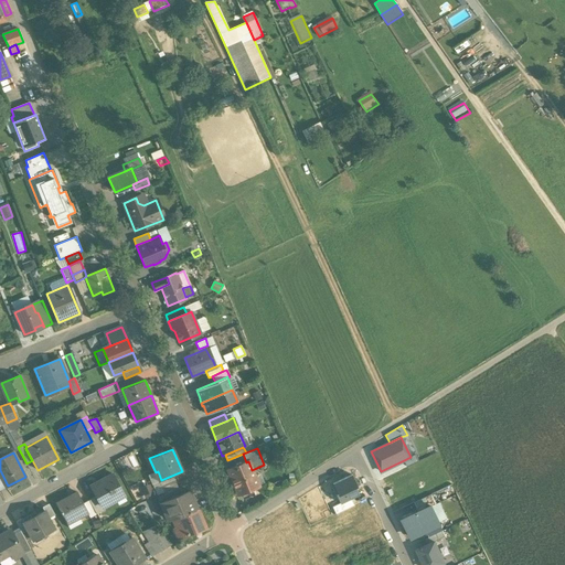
[(411,457),(404,460),(407,467),(419,461),(416,455),(411,457)]
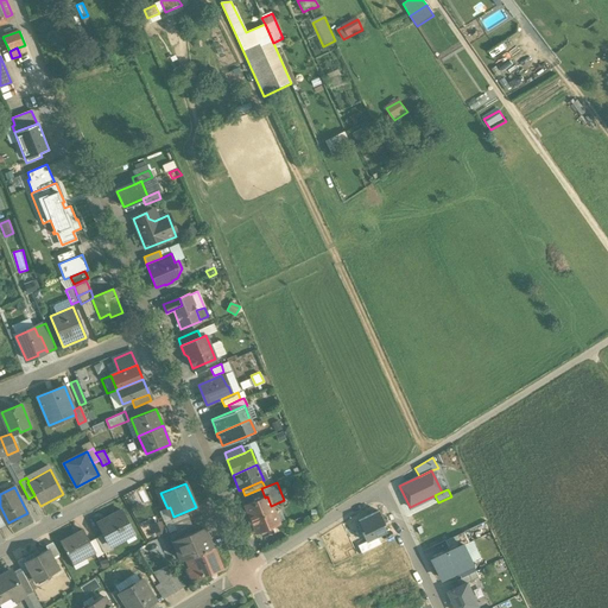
[(271,506),(267,496),(265,498),(261,499),(258,498),(254,499),(253,502),(245,506),(257,532),(260,530),(261,531),(263,531),(264,531),(267,532),(271,531),(272,527),(271,526),(278,523),(271,506)]
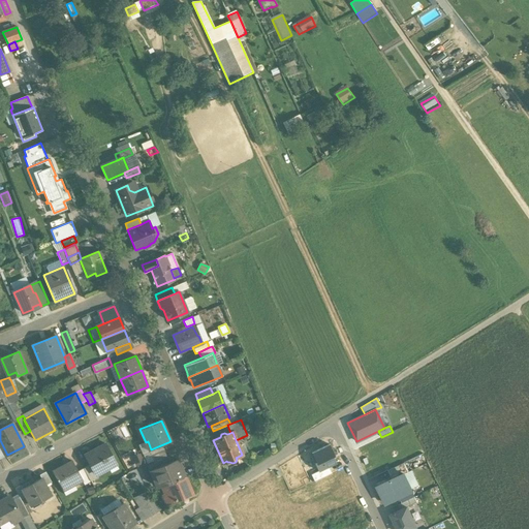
[(146,442),(144,438),(135,441),(141,454),(149,450),(146,442)]
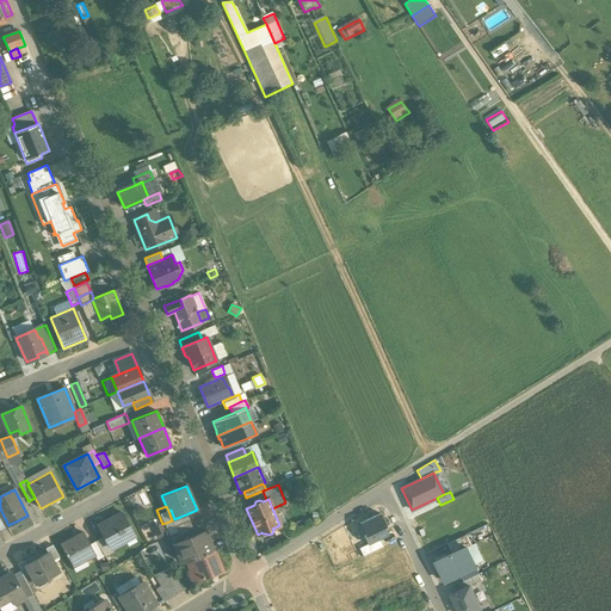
[(122,513),(98,525),(104,537),(110,548),(111,547),(134,535),(122,513)]
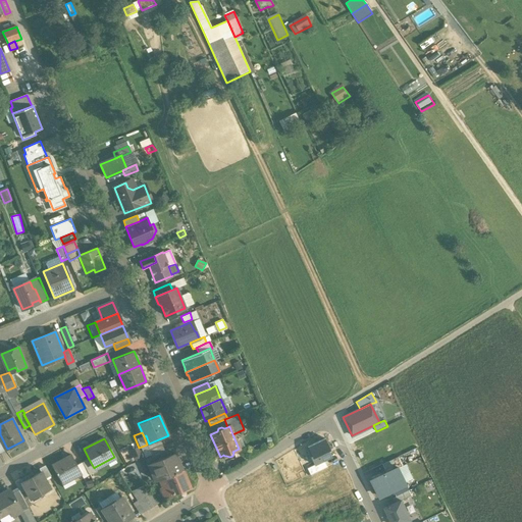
[(331,457),(328,451),(329,450),(324,438),(307,447),(312,457),(310,458),(314,465),(331,457)]
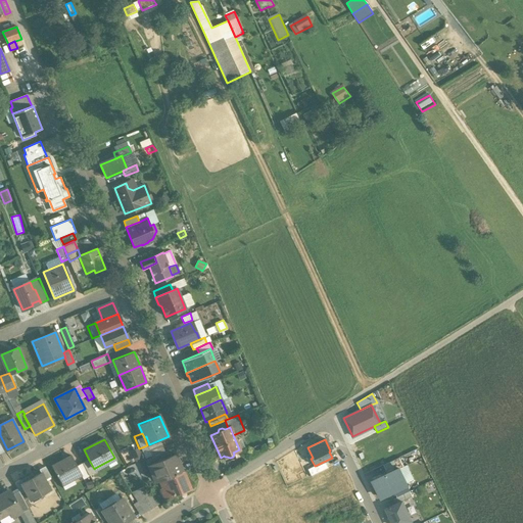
[(162,445),(149,450),(152,458),(164,453),(162,445)]
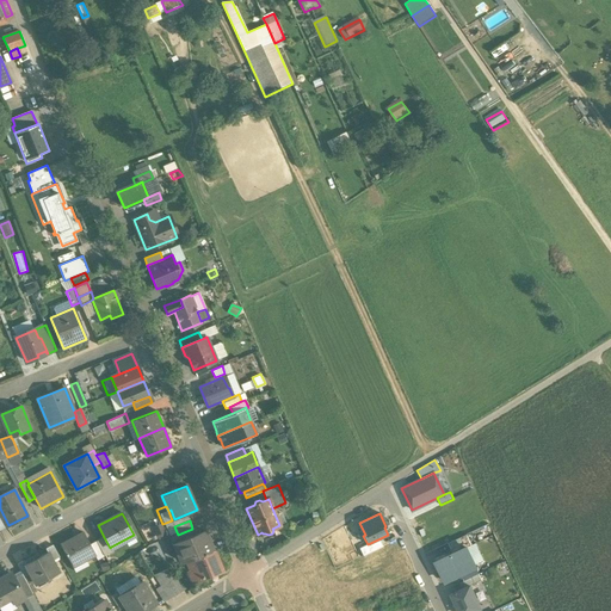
[(153,526),(156,538),(166,535),(161,523),(153,526)]
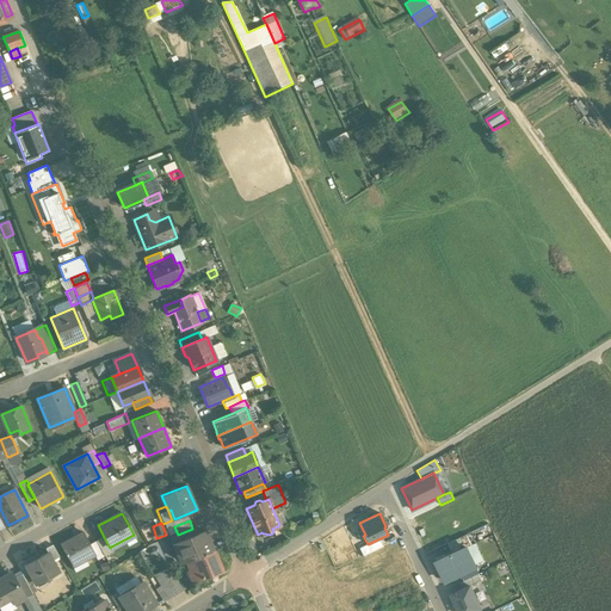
[(205,531),(174,544),(174,545),(178,544),(181,554),(183,553),(186,562),(214,550),(205,531)]
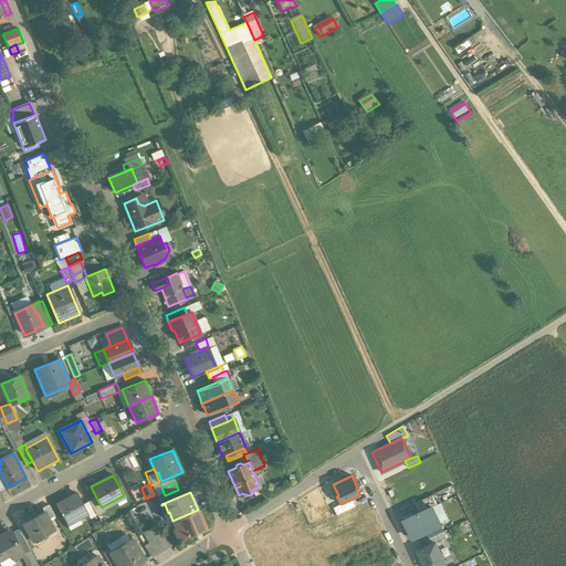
[(83,505),(77,494),(56,505),(67,525),(87,514),(88,514),(83,505)]
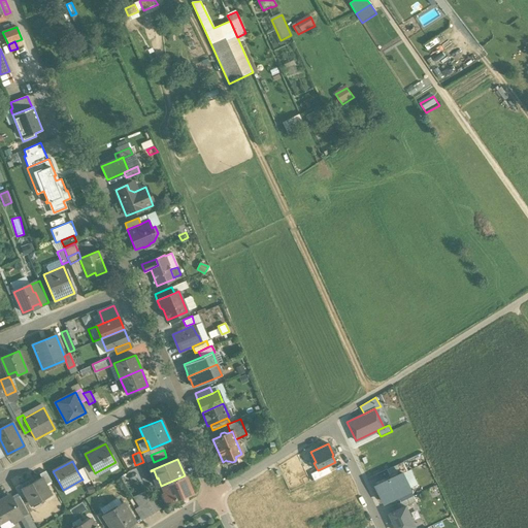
[(95,473),(90,464),(84,468),(91,481),(98,476),(96,472),(95,473)]
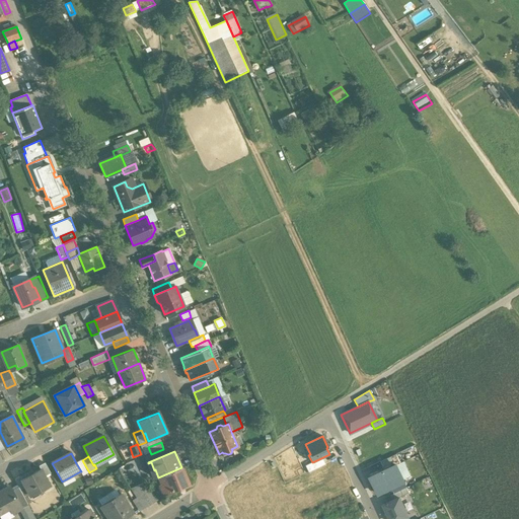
[(82,460),(76,463),(81,471),(80,471),(82,475),(89,472),(82,460)]
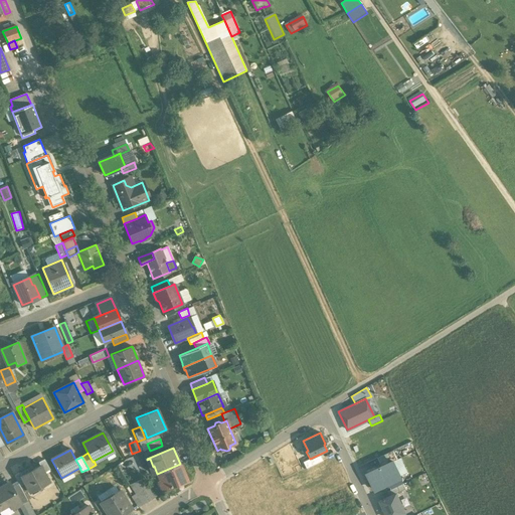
[(50,470),(44,460),(38,463),(40,466),(41,466),(45,473),(50,470)]
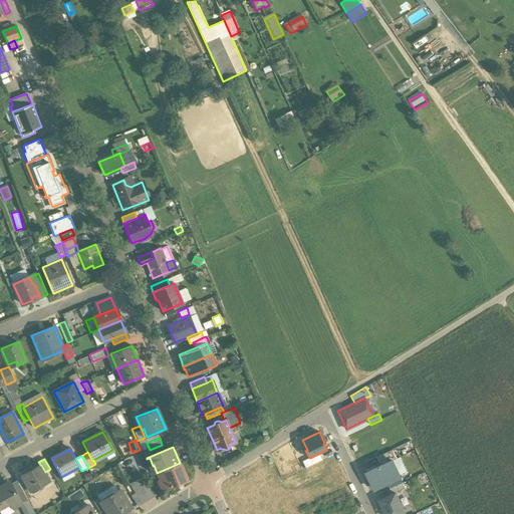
[(366,473),(374,489),(389,482),(400,477),(402,477),(394,460),(366,473)]
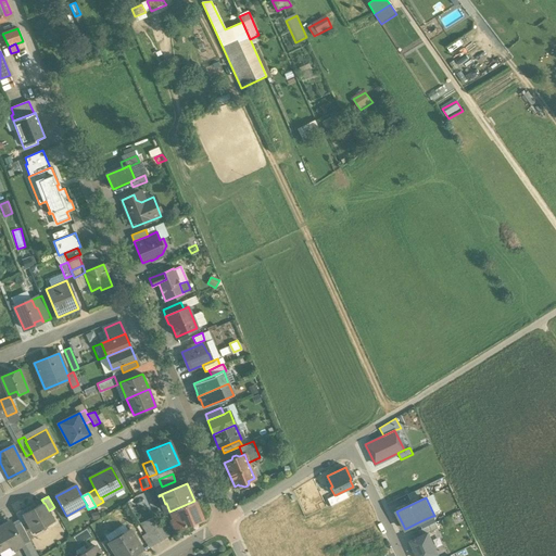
[(169,512),(168,512),(176,530),(202,519),(201,519),(194,502),(196,502),(194,501),(169,512)]
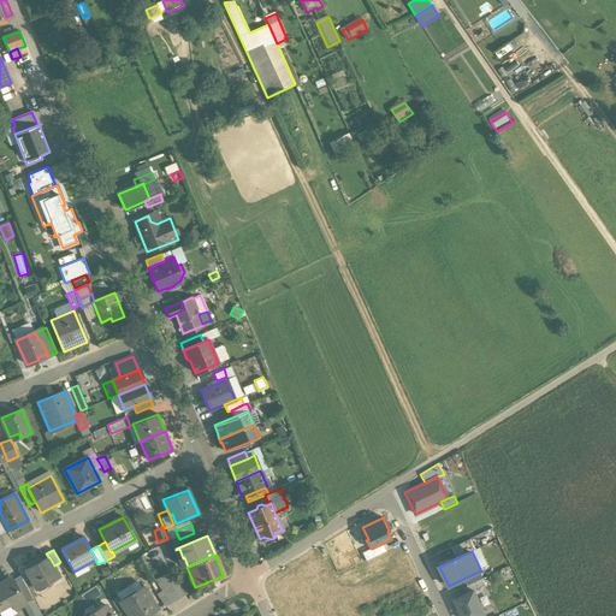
[(27,569),(25,569),(30,579),(36,590),(59,576),(54,566),(49,557),(48,557),(27,569)]
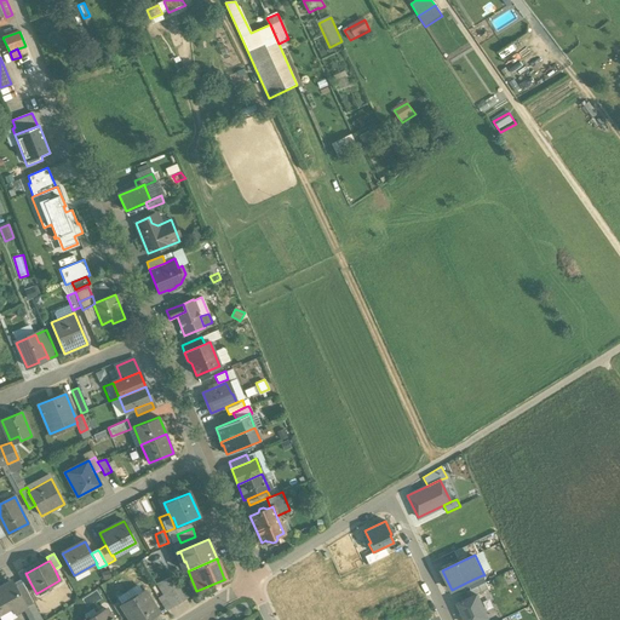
[(24,569),(17,573),(21,579),(23,585),(24,585),(30,583),(26,573),(27,573),(24,569)]
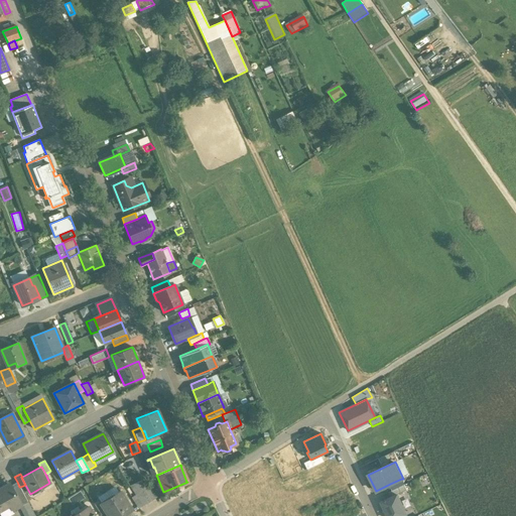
[(401,479),(390,484),(393,490),(404,485),(401,479)]
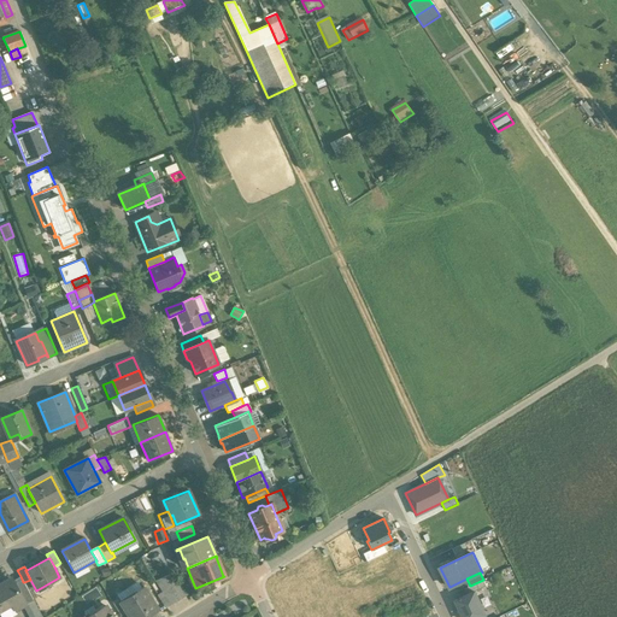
[(172,574),(157,580),(164,592),(171,603),(171,604),(186,595),(172,574)]
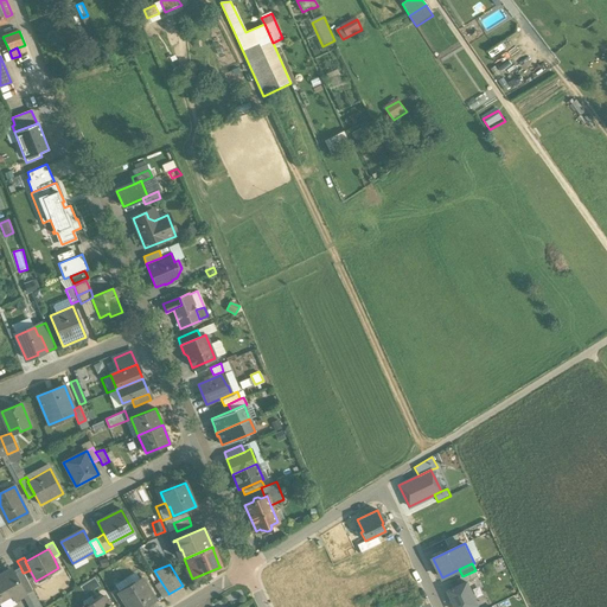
[(462,576),(457,579),(460,586),(467,582),(478,576),(475,570),(462,576)]
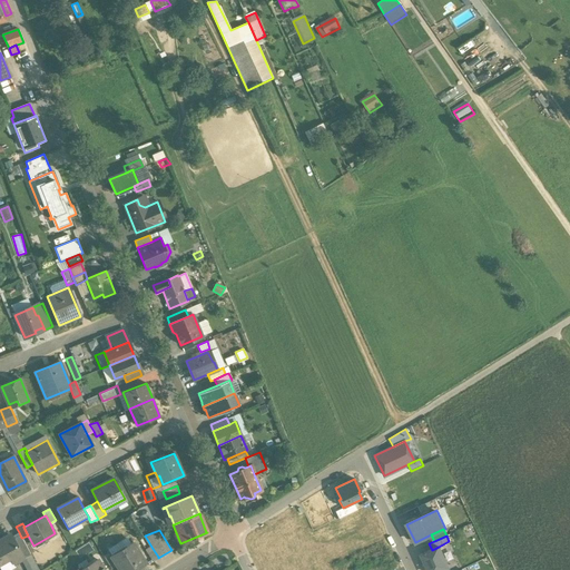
[(2,539),(0,539),(0,561),(10,557),(15,563),(23,558),(15,541),(11,537),(3,541),(2,539)]
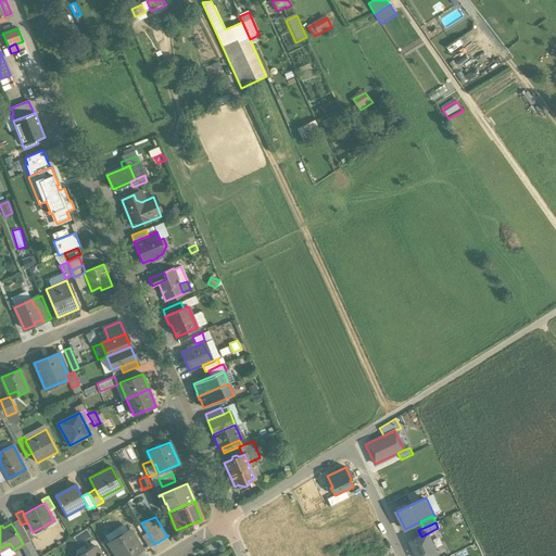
[(22,525),(21,525),(14,528),(23,544),(30,541),(22,525)]
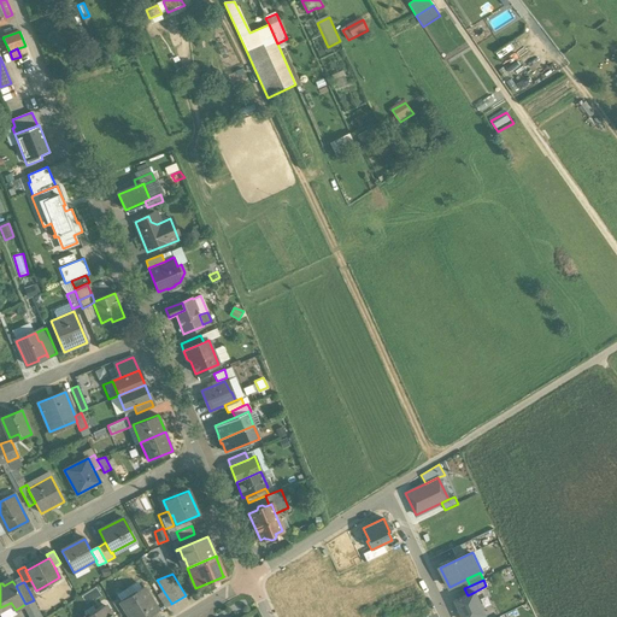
[(100,585),(94,589),(99,597),(105,592),(100,585)]
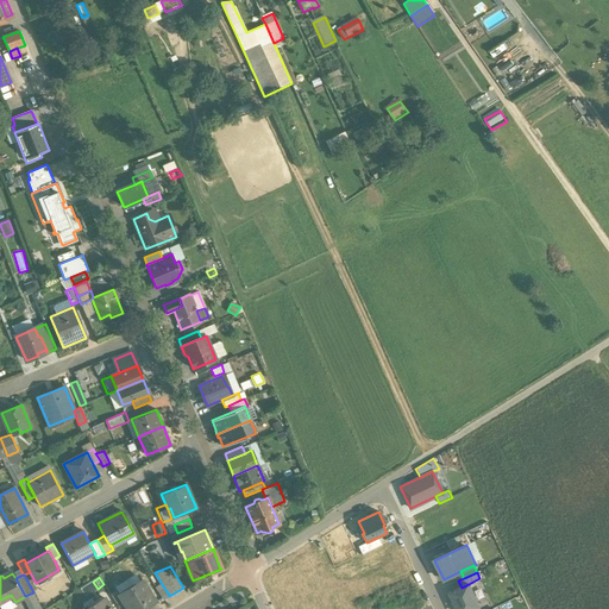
[(145,608),(156,602),(142,579),(119,594),(118,594),(125,604),(127,608),(145,608)]
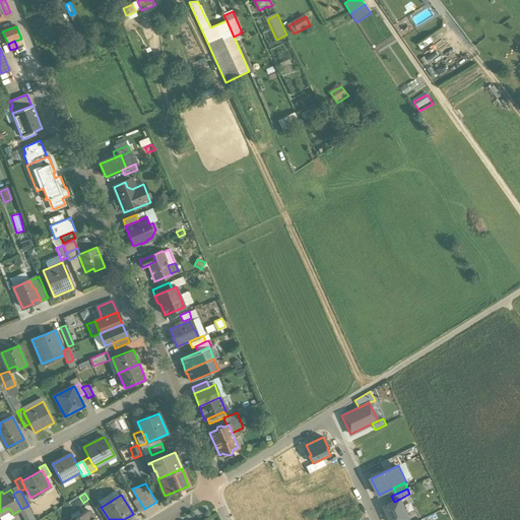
[(144,508),(138,499),(132,502),(139,512),(144,508)]
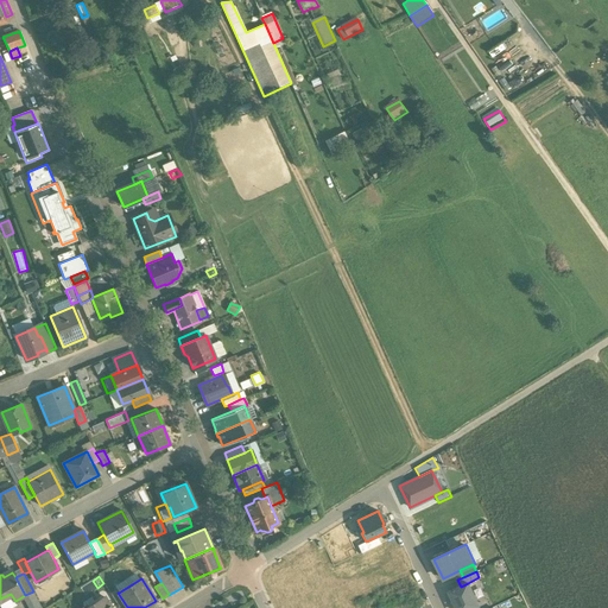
[(449,591),(457,607),(473,607),(479,606),(468,583),(461,587),(449,591)]
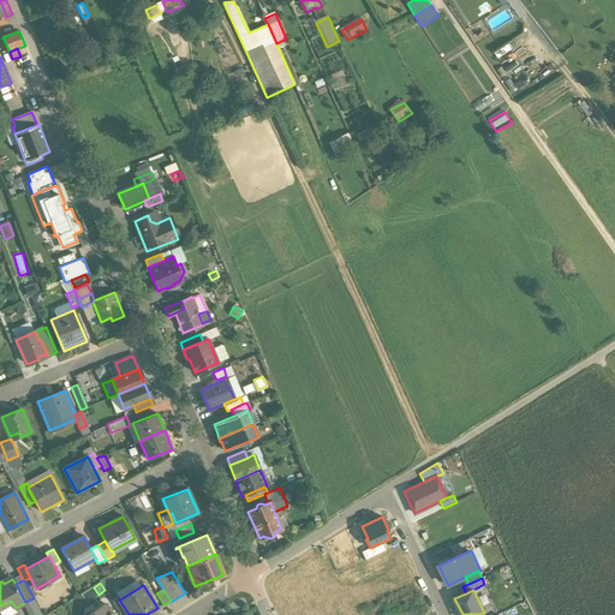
[(120,599),(118,596),(112,599),(120,614),(126,610),(119,599),(120,599)]
